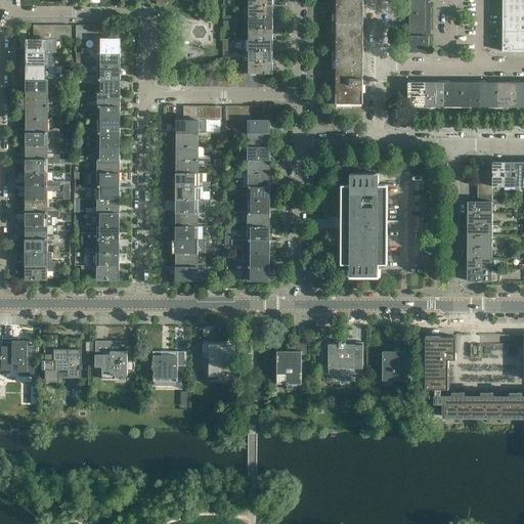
[(363,103),(363,0),(336,0),(336,103),(363,103)]
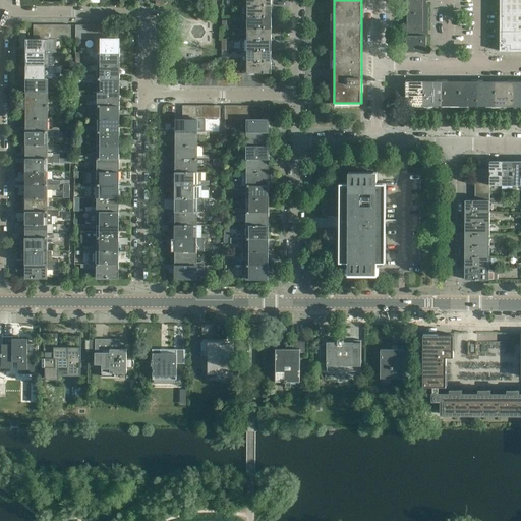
[(426,52),(426,3),(426,0),(406,0),(406,52),(426,52)]
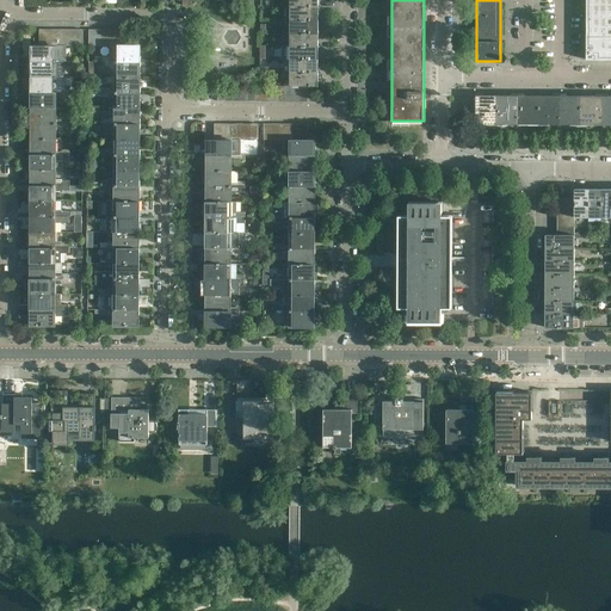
[(610,60),(610,0),(586,0),(586,60),(610,60)]
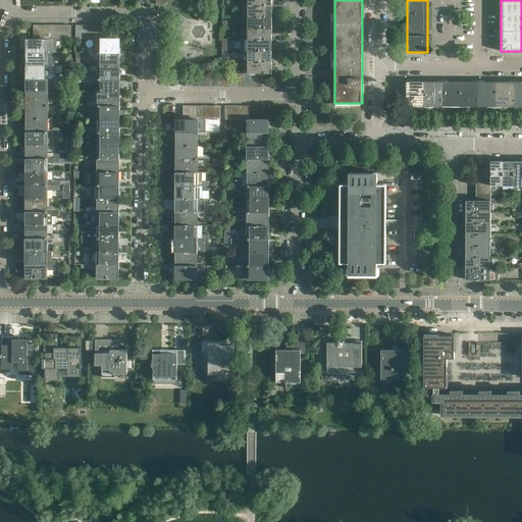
[(272,17),(272,6),(270,6),(250,5),(248,5),(248,16),(250,16),(270,17),(272,17)]
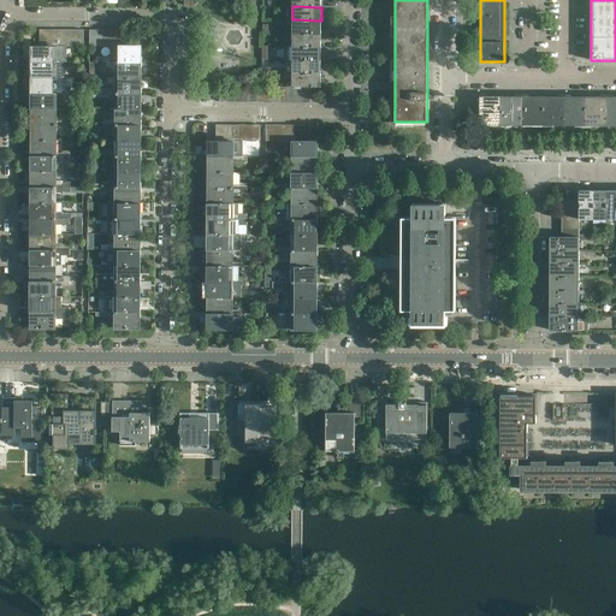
[(321,21),(319,21),(295,19),(295,33),(319,34),(321,34),(321,21)]
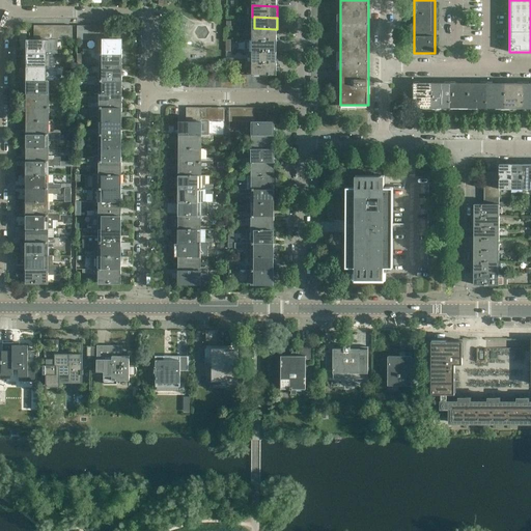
[(277,40),(277,29),(275,29),(254,28),(254,39),(274,40),(277,40)]
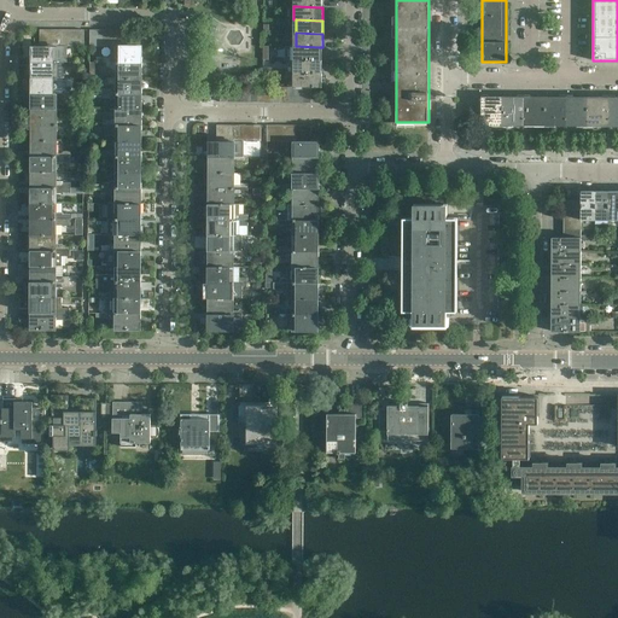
[(57,59),(57,46),(54,46),(47,46),(40,46),(33,46),(33,62),(71,62),(71,57),(64,57),(63,59),(57,59)]
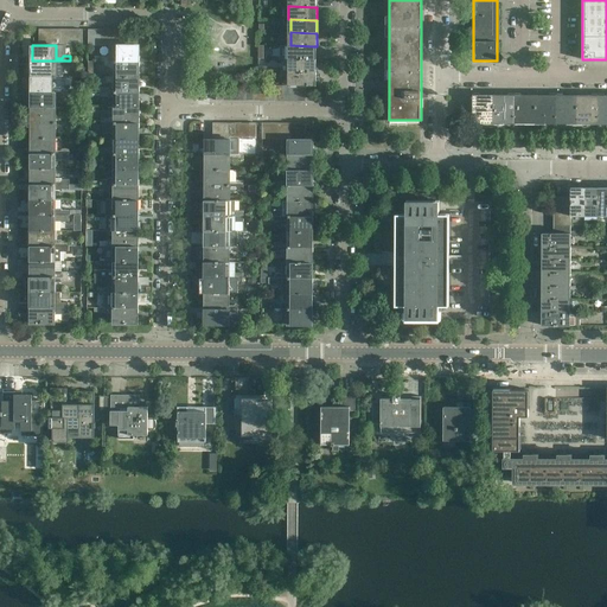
[(125,45),(117,45),(115,45),(115,59),(109,59),(108,57),(101,57),(101,62),(139,62),(139,45),(132,45),(125,45)]
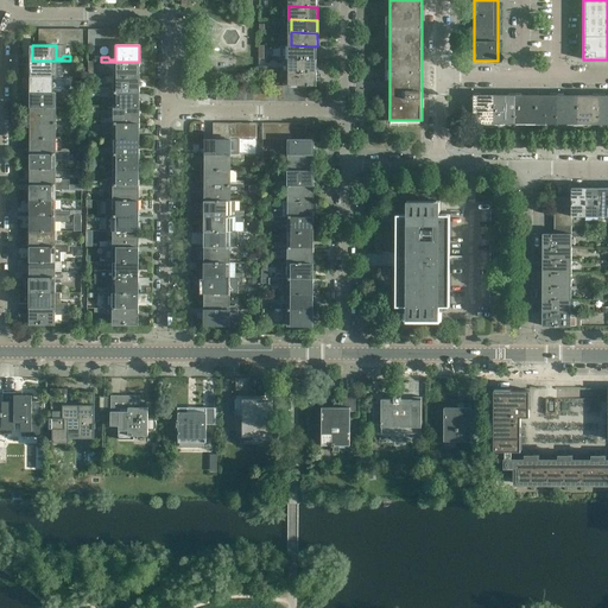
[(317,59),(317,46),(314,46),(291,45),(291,58),(314,59),(317,59)]
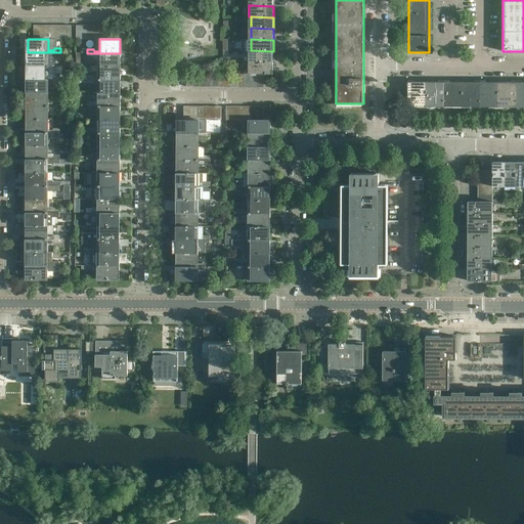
[(273,62),(273,51),(270,51),(251,50),(251,61),(270,62),(273,62)]
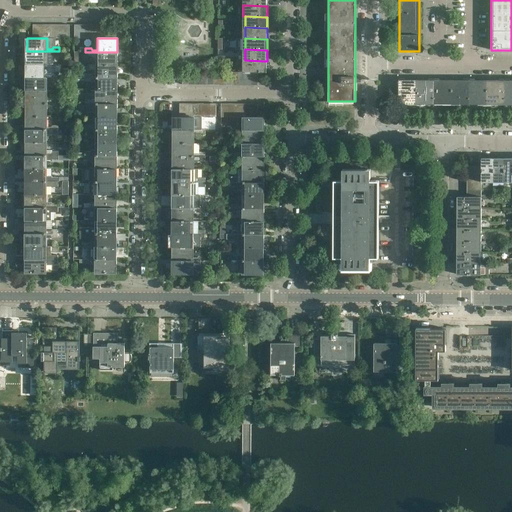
[(47,64),(47,54),(52,54),(52,55),(59,55),(59,51),(27,51),(27,64),(47,64)]
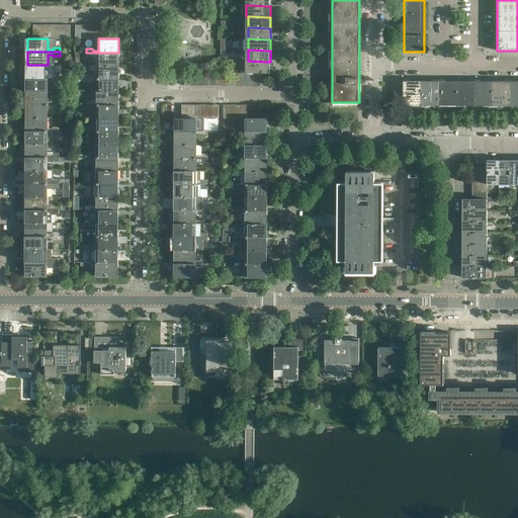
[(118,66),(118,53),(86,53),(86,57),(92,57),(93,55),(98,55),(98,66),(118,66)]
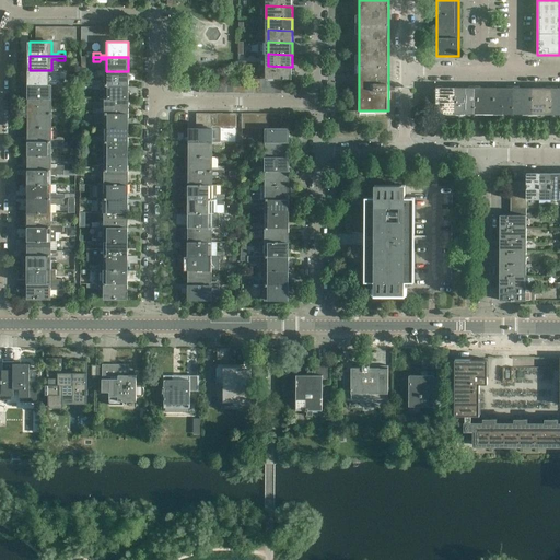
[(292,79),(292,67),(289,67),(268,66),(268,79),(275,79),(282,79),(292,79)]
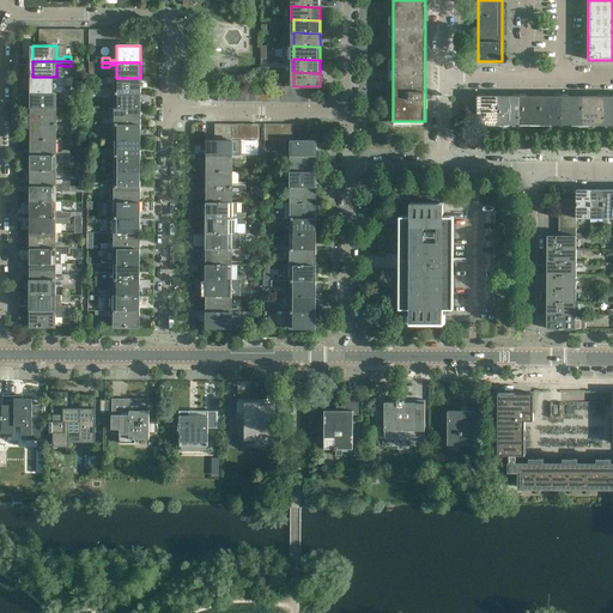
[(56,90),(56,77),(32,77),(32,92),(71,92),(71,87),(62,87),(61,90),(56,90)]
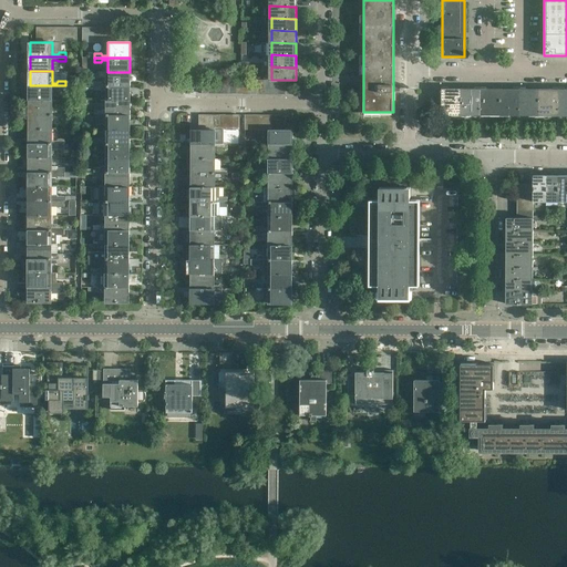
[(130,86),(130,72),(107,72),(107,84),(102,84),(101,82),(94,82),(94,86),(130,86)]
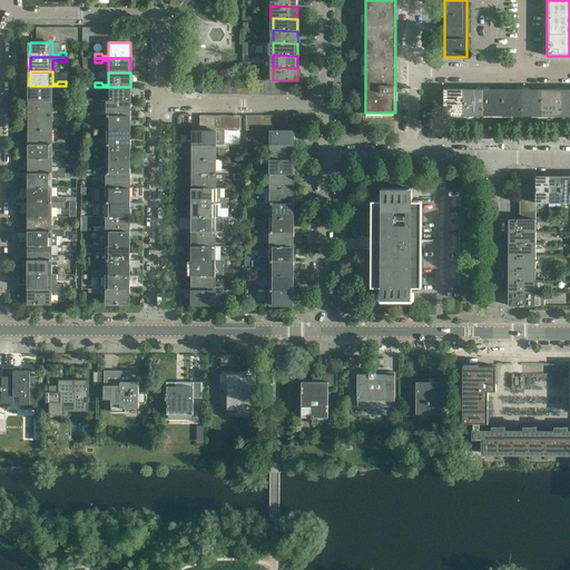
[(52,100),(52,89),(57,89),(58,90),(66,90),(66,86),(30,86),(30,100),(52,100)]
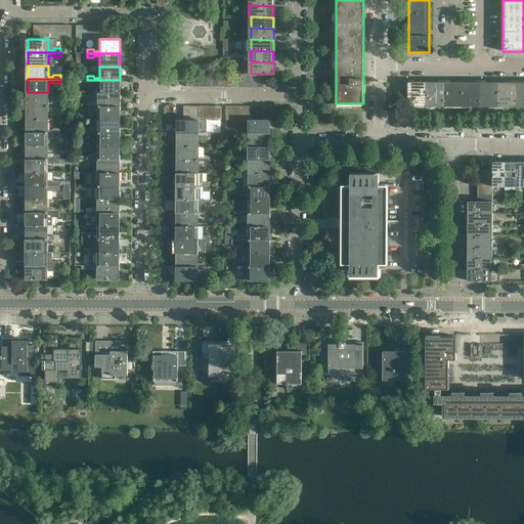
[(120,93),(120,80),(87,80),(87,84),(93,84),(94,82),(99,82),(99,93),(120,93)]
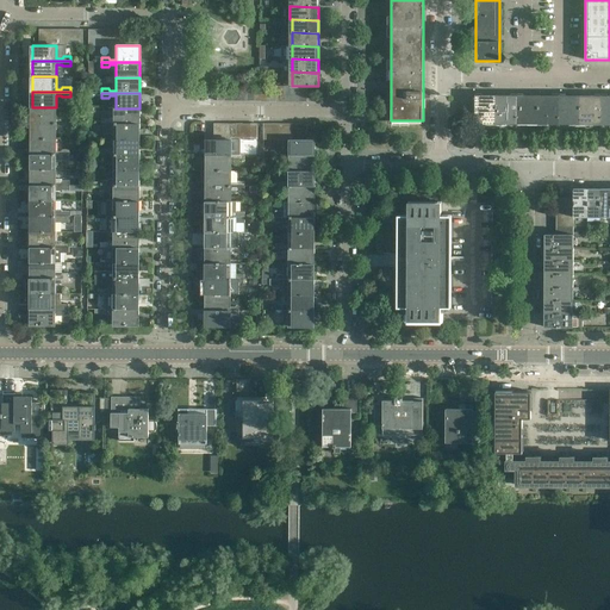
[(496,124),(496,95),(475,95),(474,124),(496,124)]
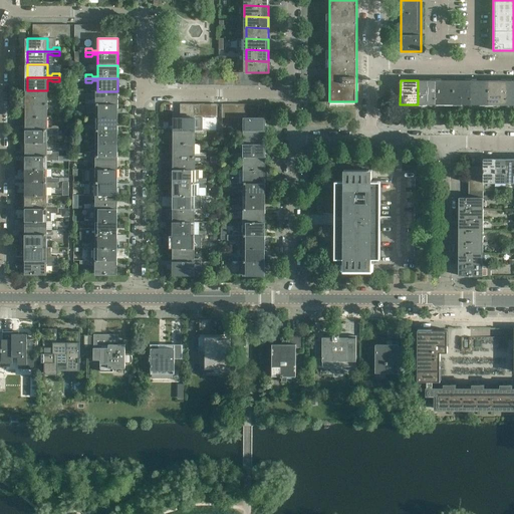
[(436,104),(436,80),(418,80),(418,104),(436,104)]
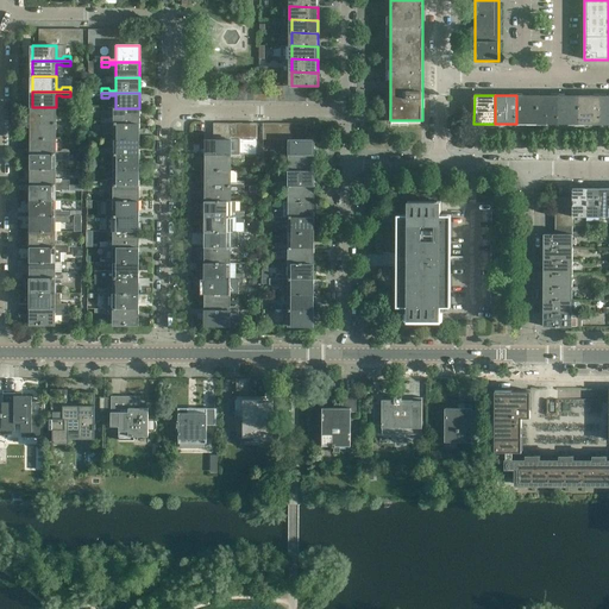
[(537,124),(537,95),(516,95),(516,124),(537,124)]
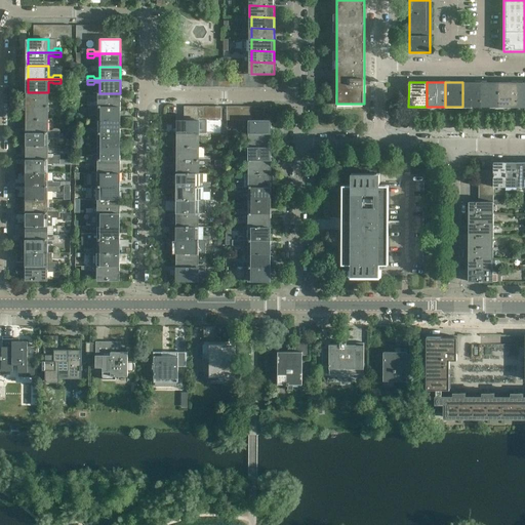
[(481,107),(481,82),(462,82),(462,107),(481,107)]
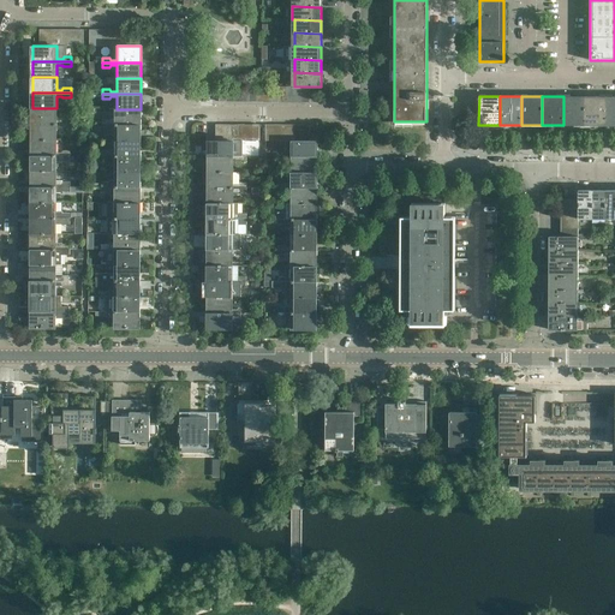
[(585,125),(585,96),(563,96),(563,125),(585,125)]
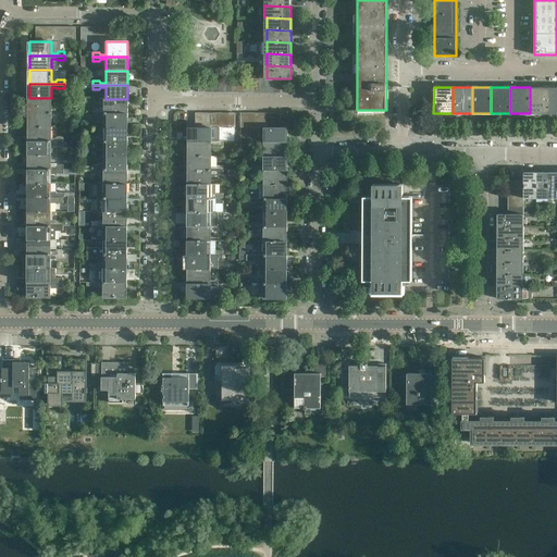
[(548,113),(548,87),(530,87),(530,113),(548,113)]
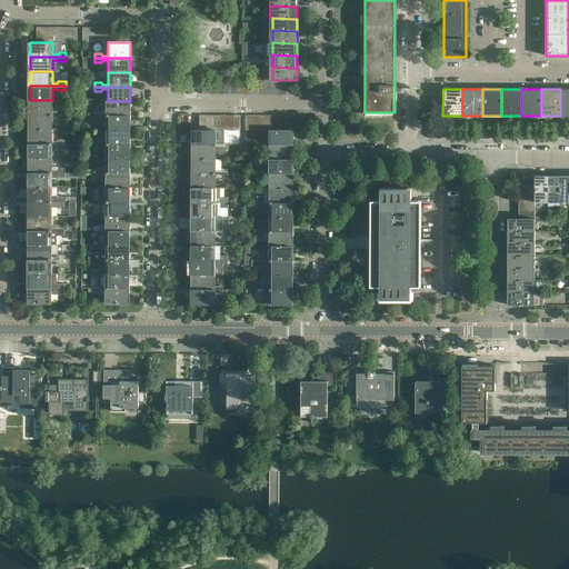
[(52,112),(52,100),(30,100),(30,115),(66,115),(66,110),(58,110),(57,112),(52,112)]
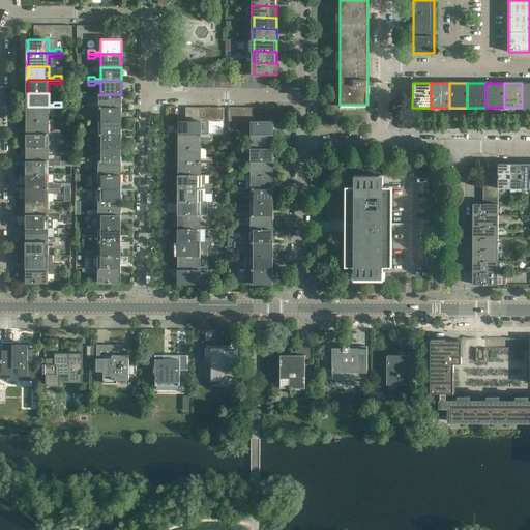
[(121,108),(121,94),(100,94),(100,106),(95,106),(94,104),(88,104),(88,108),(121,108)]
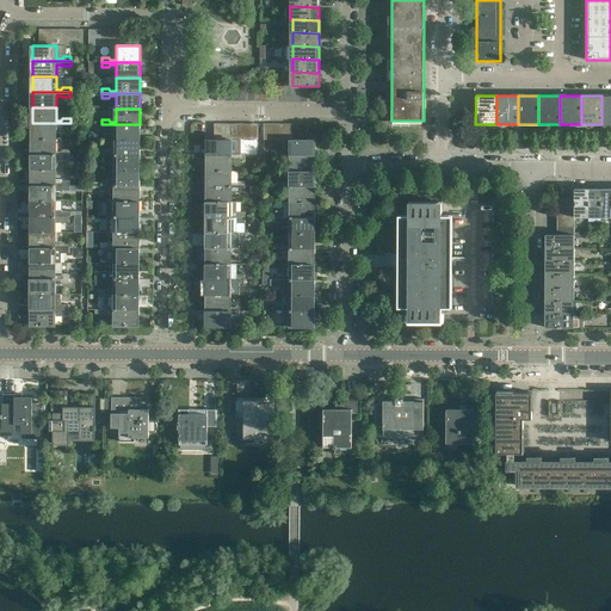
[(56,139),(56,127),(61,127),(62,128),(71,128),(71,123),(32,123),(32,139),(56,139)]
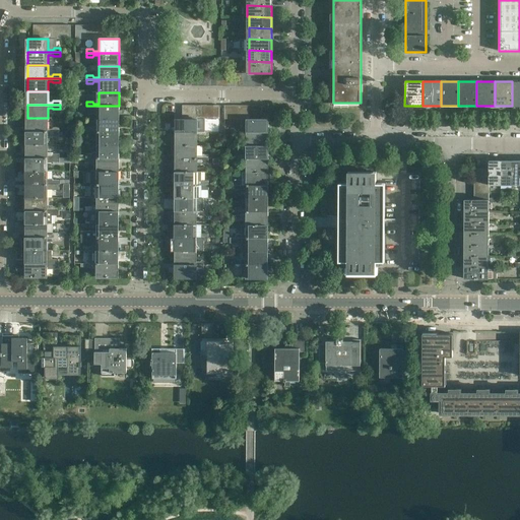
[(119,119),(119,106),(86,106),(86,110),(92,110),(93,108),(99,108),(98,119),(119,119)]
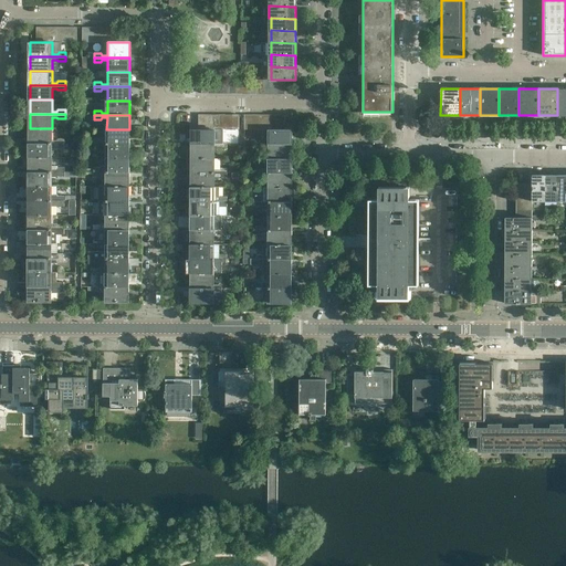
[(52,140),(52,128),(30,128),(30,143),(64,143),(65,138),(58,138),(56,140),(52,140)]
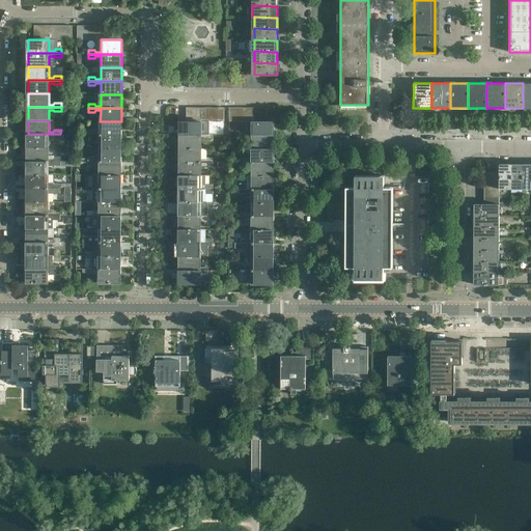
[(120,135),(121,121),(100,121),(100,133),(95,133),(94,131),(87,131),(87,135),(120,135)]
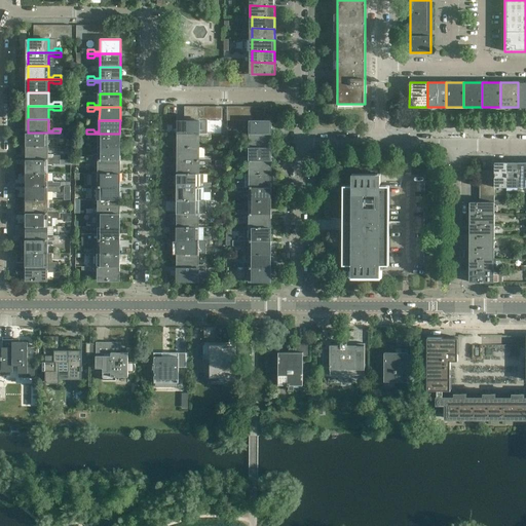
[(199,132),(199,120),(197,120),(191,120),(184,120),(178,120),(178,134),(212,134),(212,129),(204,129),(203,132),(199,132)]
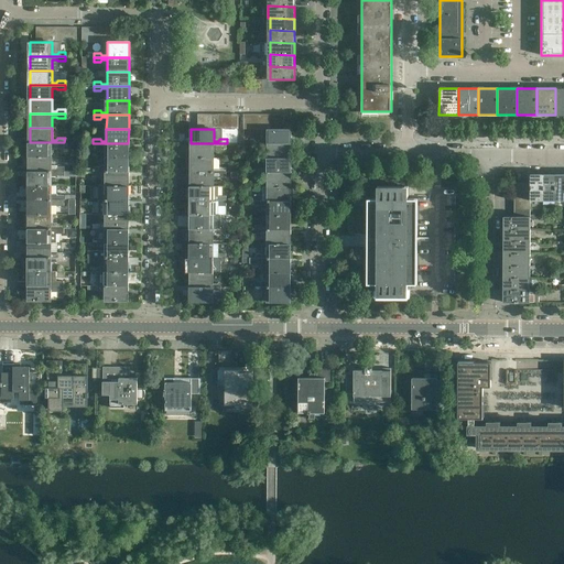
[(277,129),(270,129),(268,129),(268,141),(263,141),(262,139),(255,139),(255,143),(290,143),(290,129),(283,129),(277,129)]
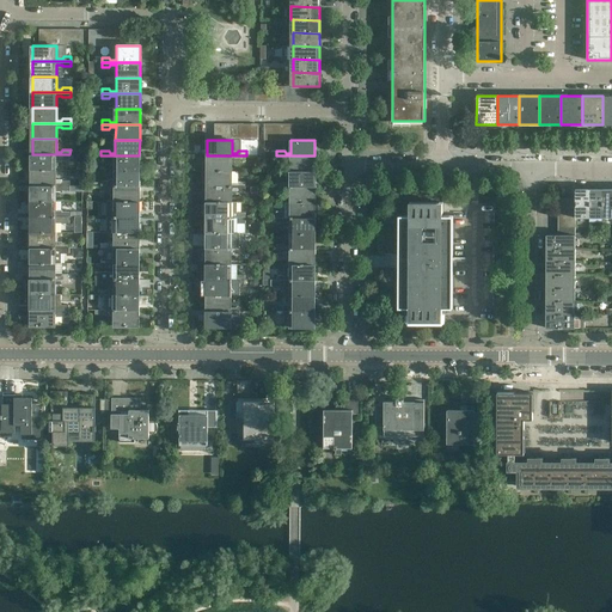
[(55,170),(55,158),(61,158),(62,159),(69,159),(69,154),(32,154),(31,170),(55,170)]
